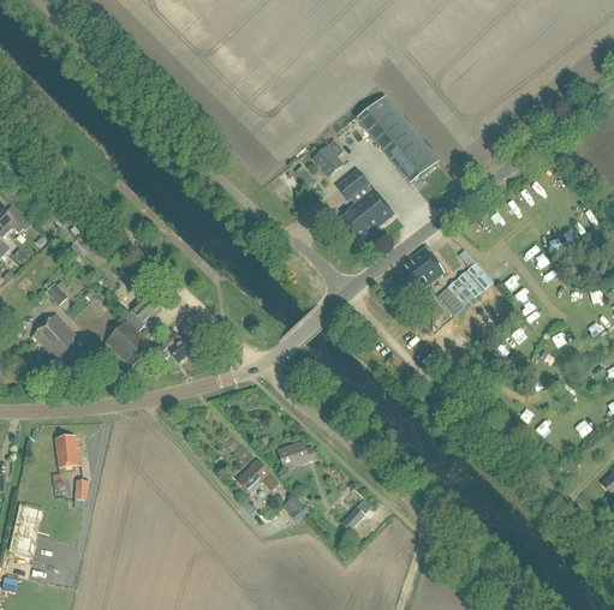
[(437,160),(385,95),(356,118),(409,183),(437,160)]
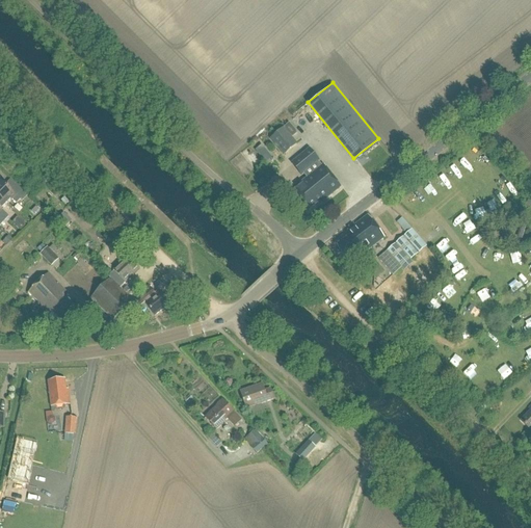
[(269,135),(283,152),(295,141),(290,134),(296,130),(288,121),(269,135)]
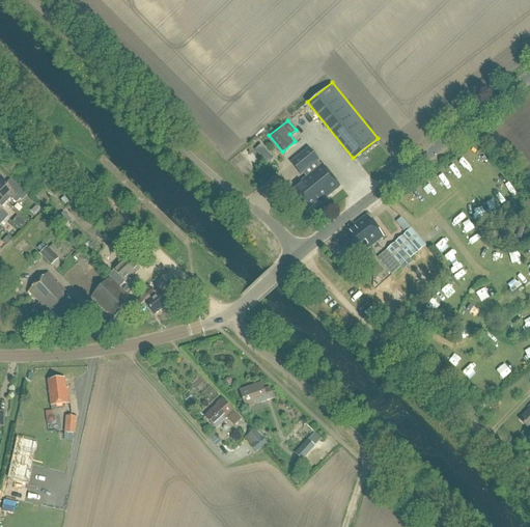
[(317,157),(308,145),(293,159),(301,170),(317,157)]
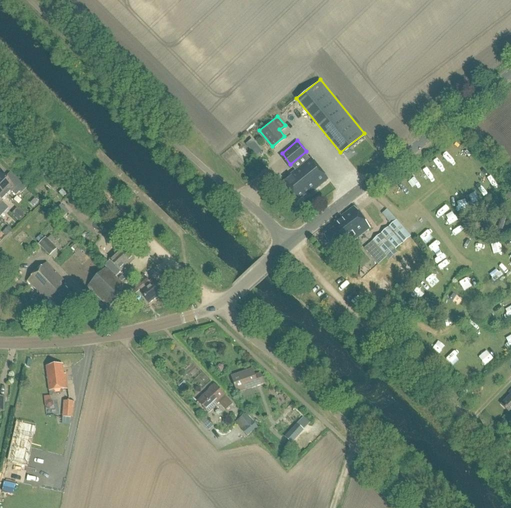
[(310,156),(292,170),(293,171),(281,181),(296,199),(312,186),(314,187),(327,177),(310,156)]
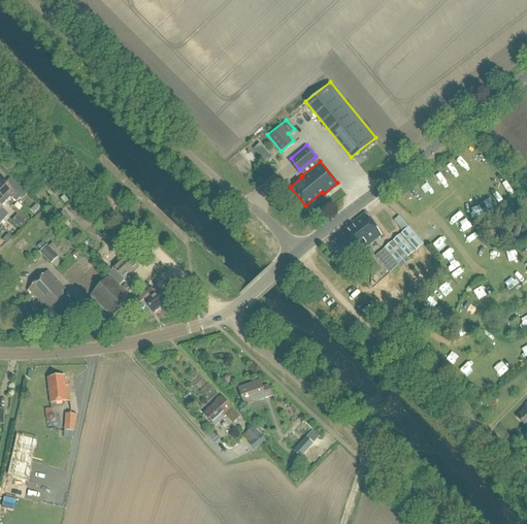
[(0,194),(5,199),(10,194),(15,198),(19,195),(21,196),(26,191),(13,178),(8,184),(0,175),(0,194)]
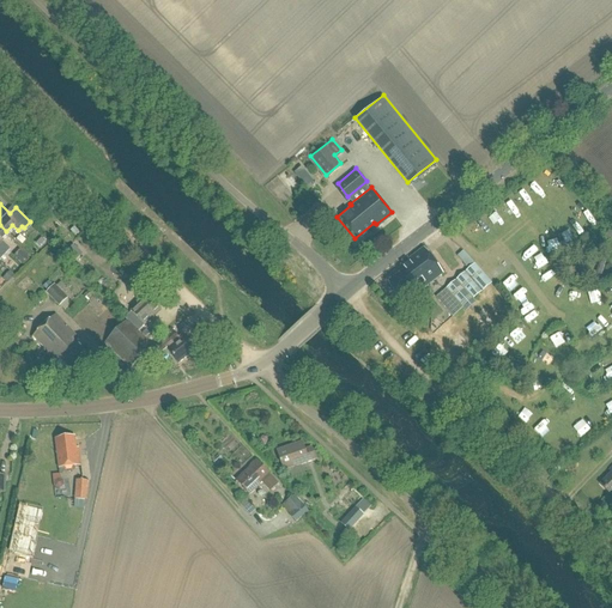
[(55,231),(48,236),(53,241),(59,236),(55,231)]
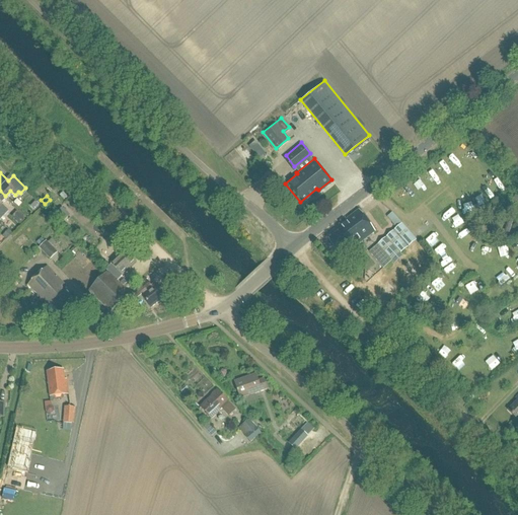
[(356,212),(339,224),(338,231),(328,238),(341,254),(370,232),(356,212)]
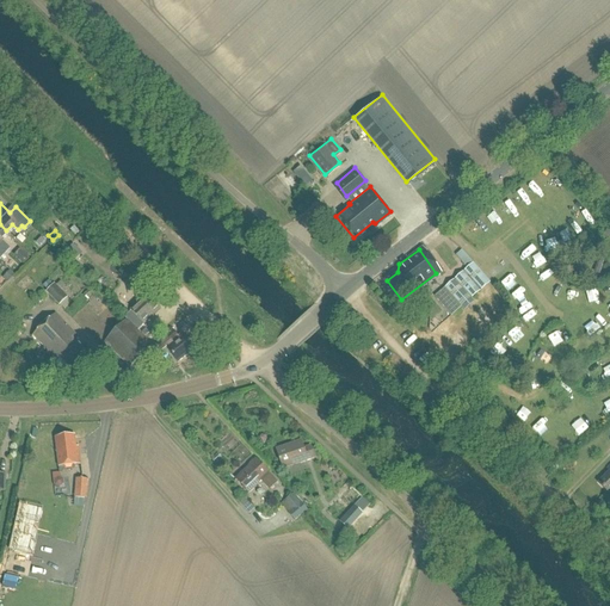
[(24,251),(18,257),(23,260),(29,254),(24,251)]
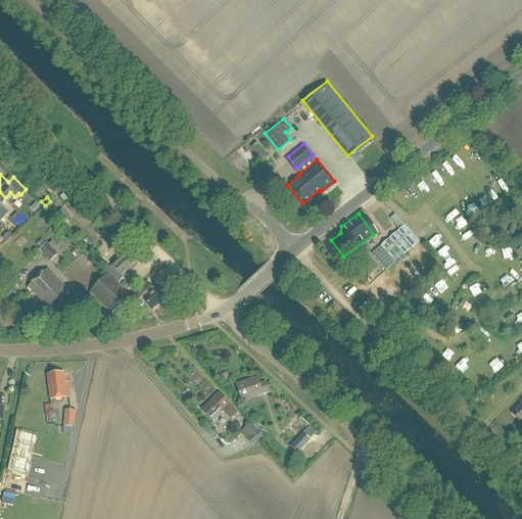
[(512,218),(508,231),(513,232),(517,219),(512,218)]
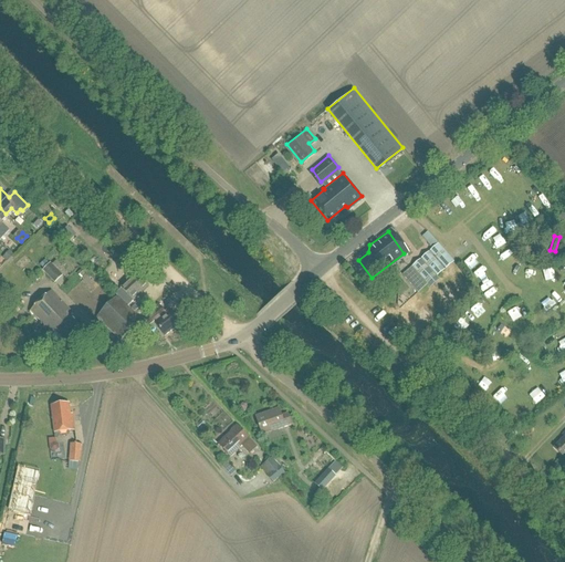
[(436,243),(412,264),(422,277),(447,256),(436,243)]
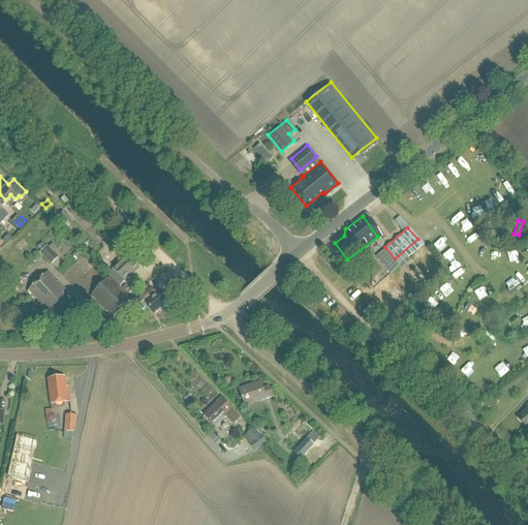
[(58,254),(45,243),(38,250),(51,261),(58,254)]
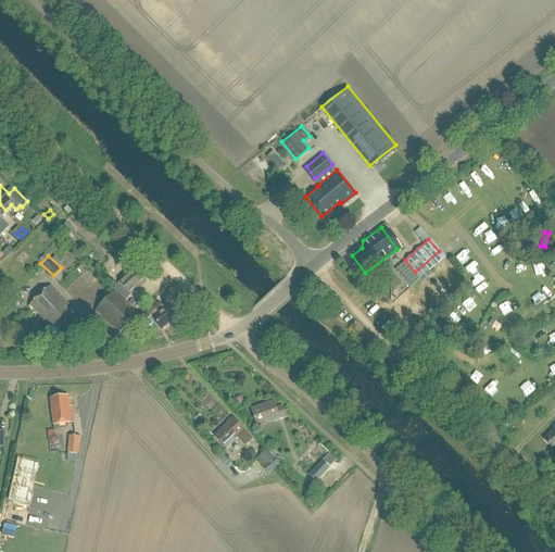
[(405,260),(395,268),(410,286),(420,277),(415,272),(405,260)]
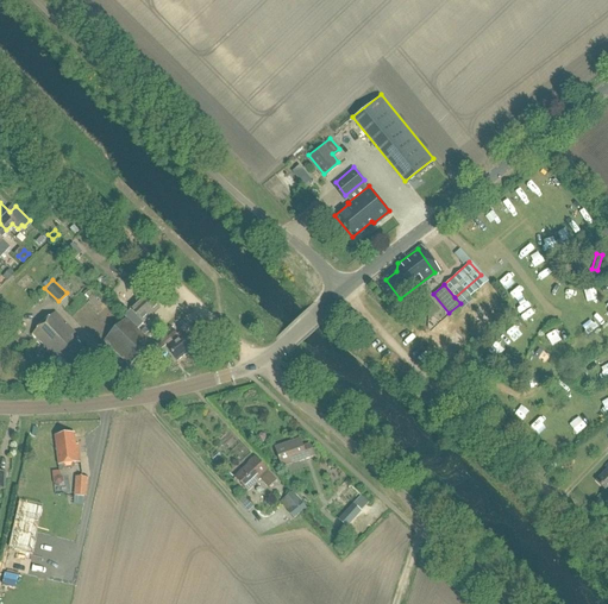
[(130,307),(142,320),(152,312),(151,309),(158,302),(146,290),(130,307)]
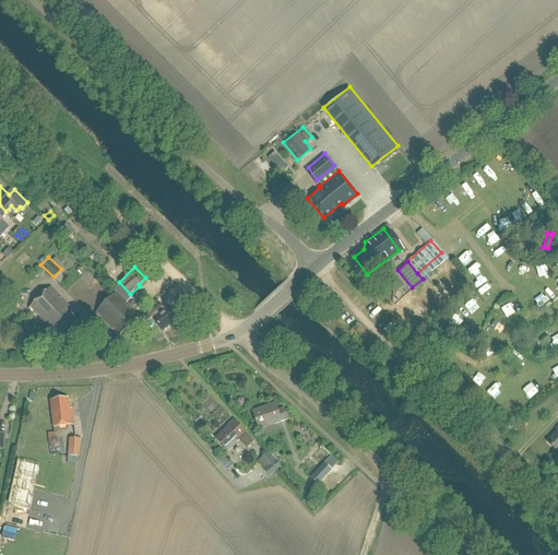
[(69,303),(49,283),(27,305),(60,339),(79,321),(64,307),(69,303)]
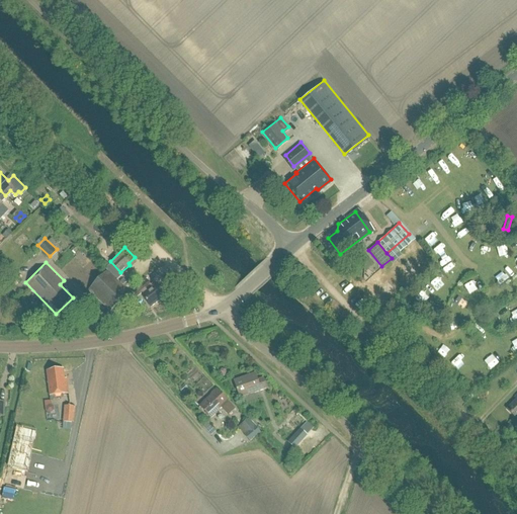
[(127,290),(105,268),(87,285),(110,308),(127,290)]
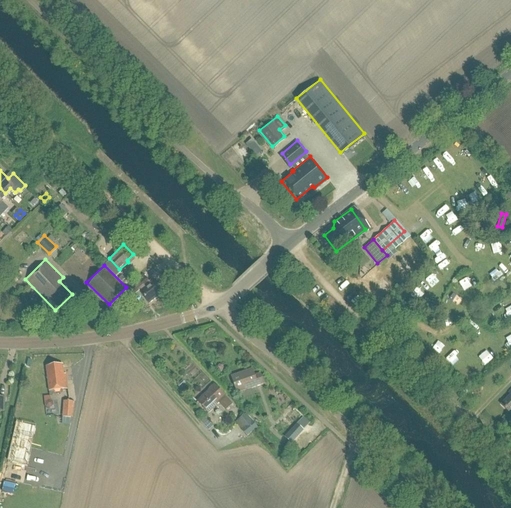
[(162,290),(152,276),(147,279),(149,282),(140,289),(148,300),(162,290)]
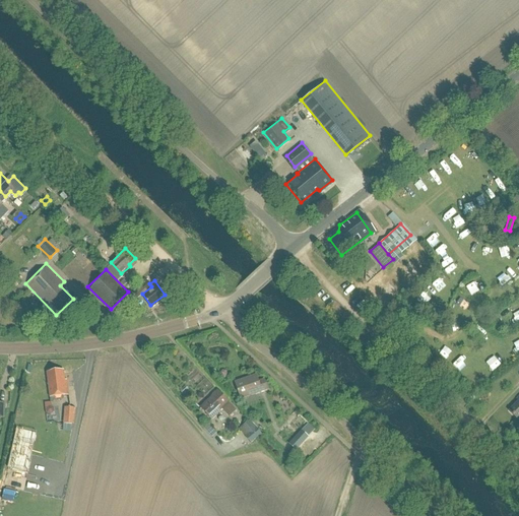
[(145,287),(140,281),(131,289),(136,296),(145,287)]
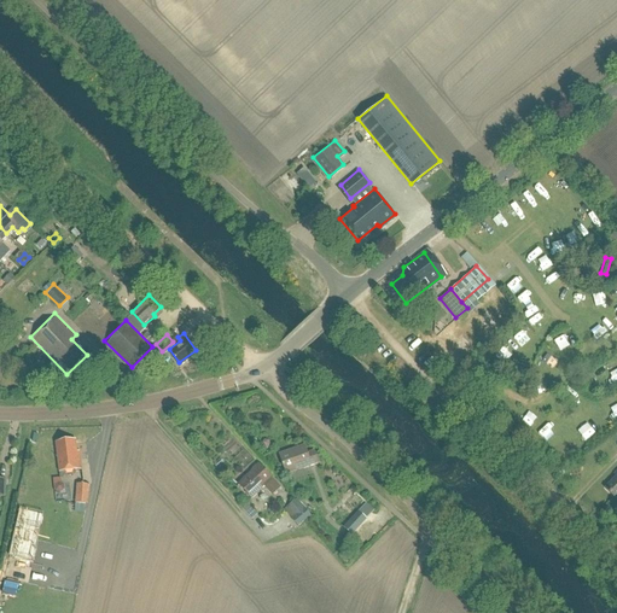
[(76,448),(74,436),(56,438),(59,467),(80,465),(77,448),(76,448)]
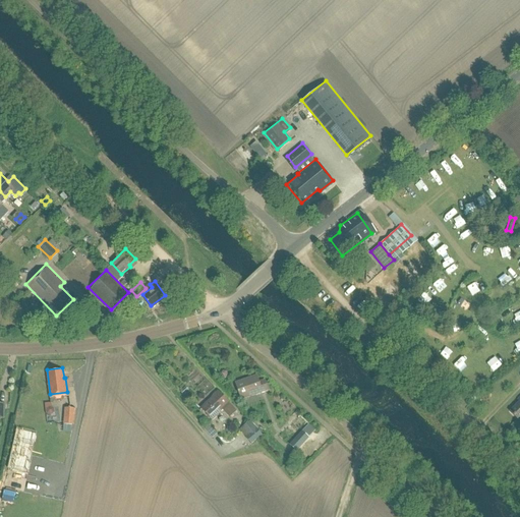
[(257,379),(255,372),(234,380),(240,397),(268,388),(264,377),(257,379)]
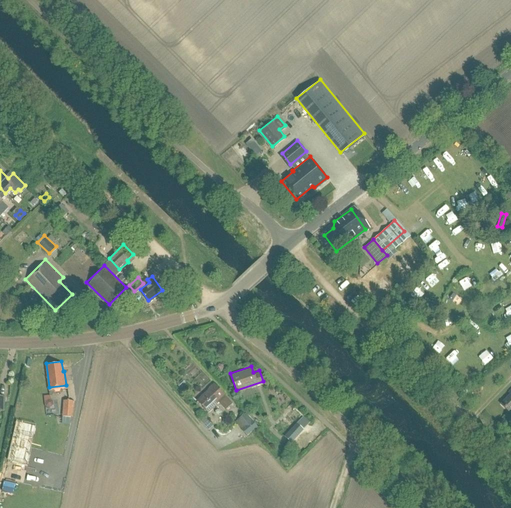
[(216,399),(225,408),(232,401),(214,381),(208,387),(209,388),(199,398),(208,409),(213,405),(212,403),(216,399)]
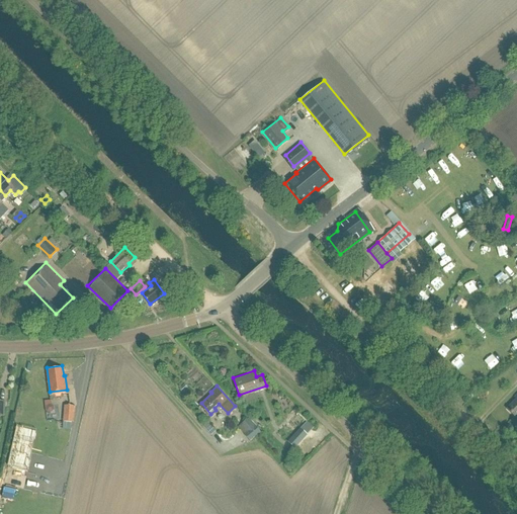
[(516,392),(515,395),(516,396),(506,408),(515,416),(516,413),(516,392)]
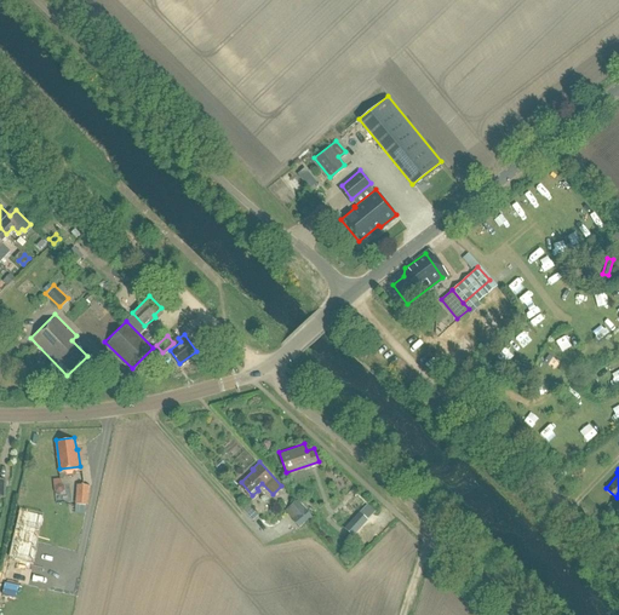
[(85,503),(87,503),(89,483),(75,482),(74,501),(73,517),(80,518),(81,511),(84,511),(85,503)]
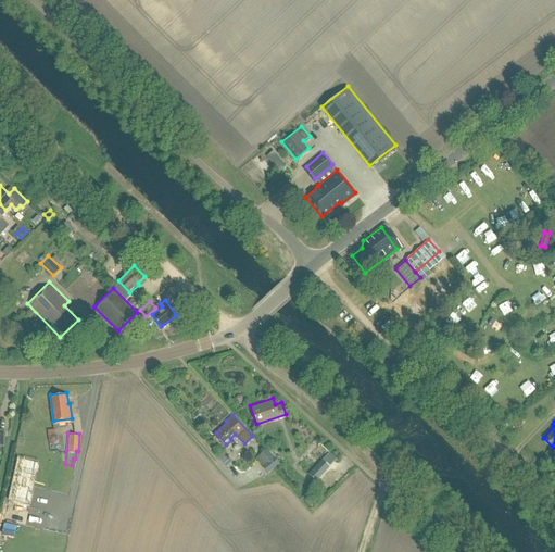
[(266,446),(264,447),(259,452),(265,461),(261,463),(267,471),(278,461),(266,446)]
